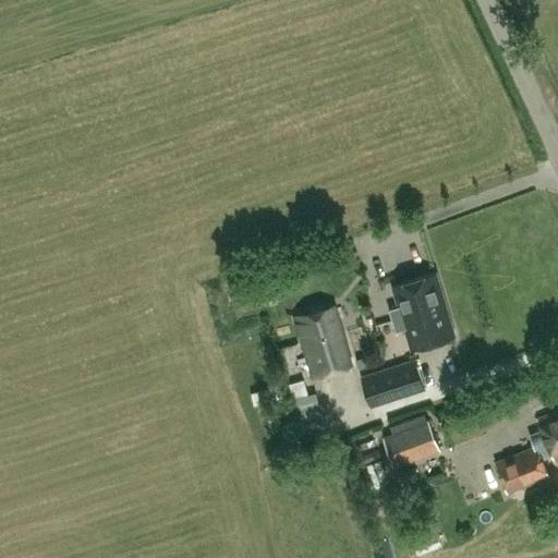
[(392,318),(445,303),(436,271),(393,284),(400,304),(389,307),(392,318)]
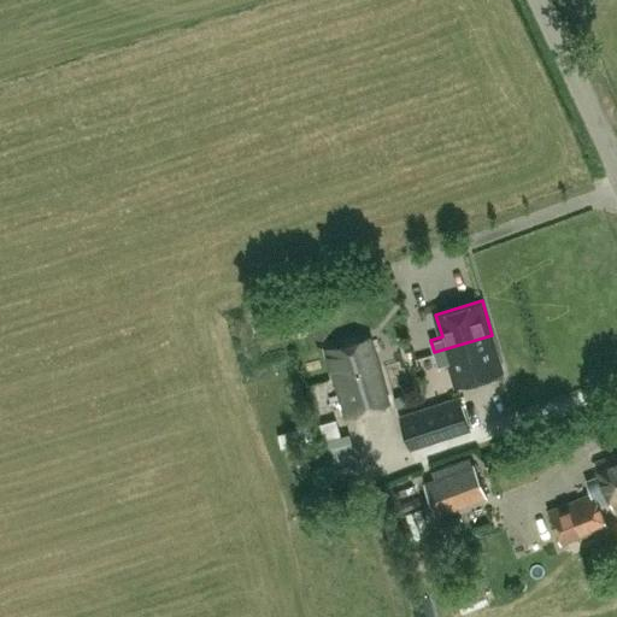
[(503,370),(492,335),(434,352),(438,365),(450,362),(457,383),(503,370)]
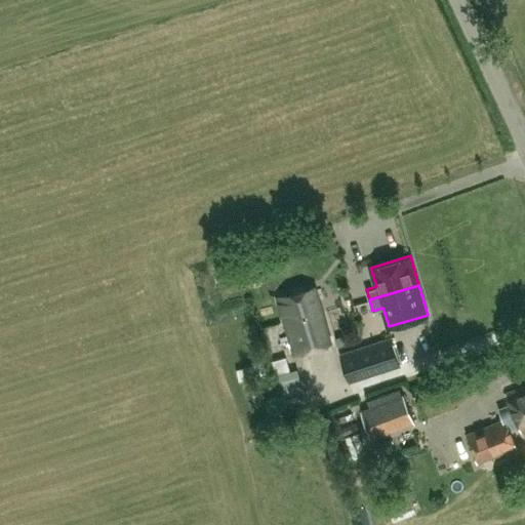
[(310,288),(278,298),(294,354),(326,345),(310,288)]
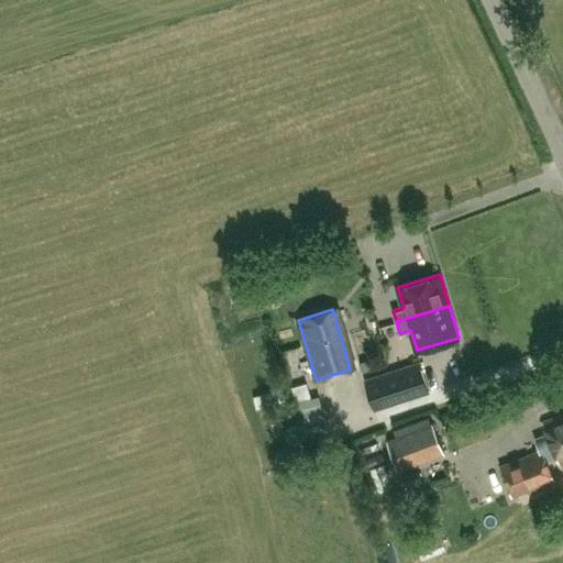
[(420,362),(366,379),(376,410),(430,393),(420,362)]
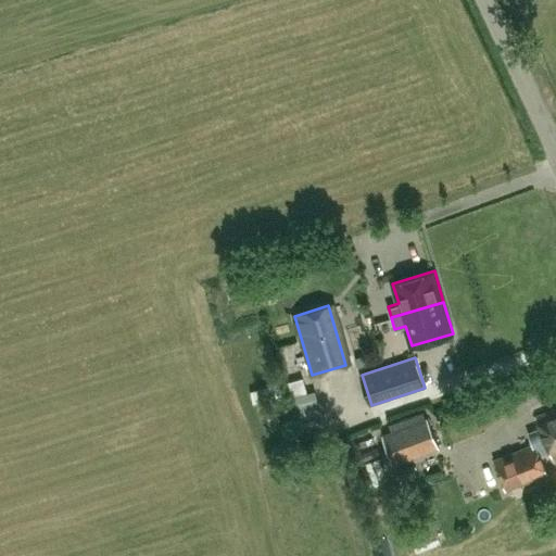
[(303,377),(289,381),(292,395),(291,395),(298,419),(313,416),(307,392),(303,377)]
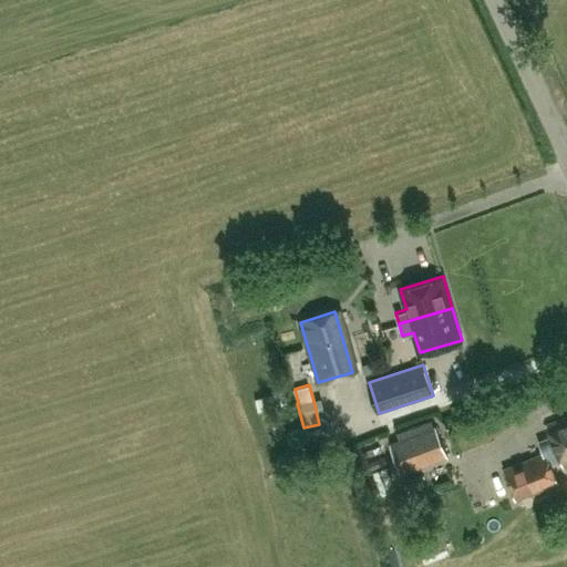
[(278,387),(257,393),(260,405),(281,399),(278,387)]
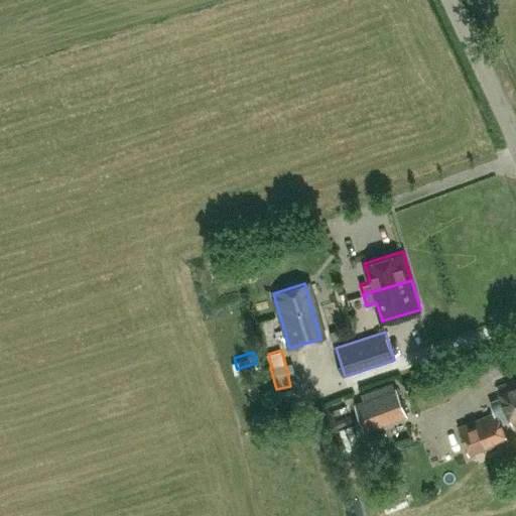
[(515,422),(515,379),(498,386),(502,397),(496,399),(492,407),(495,413),(459,427),(470,455),(509,441),(502,422),(509,419),(511,424),(515,422)]
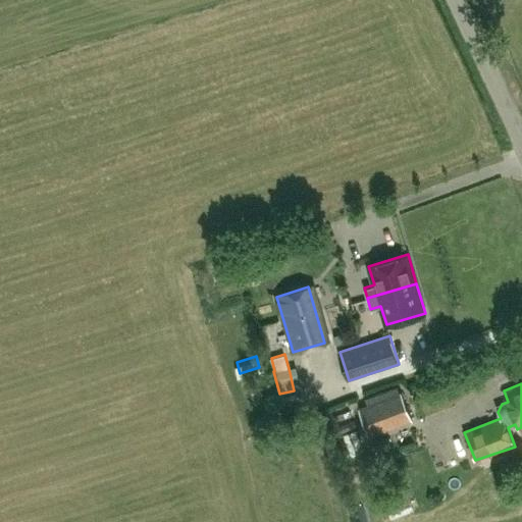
[(370,436),(412,420),(399,384),(365,398),(368,404),(359,408),(370,436)]
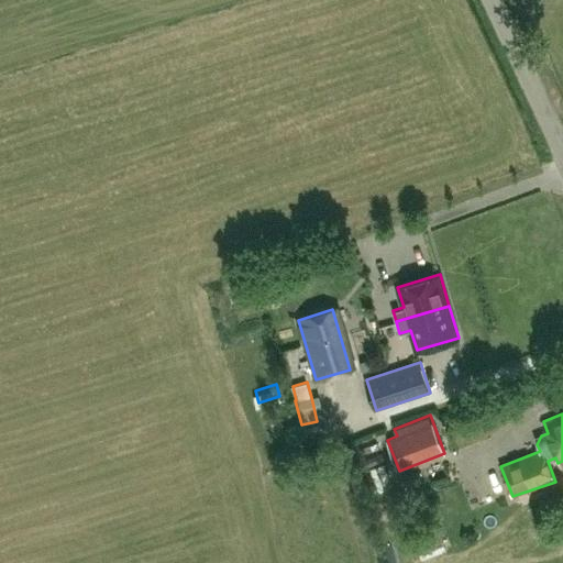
[(376,445),(354,449),(356,463),(378,460),(376,445)]
